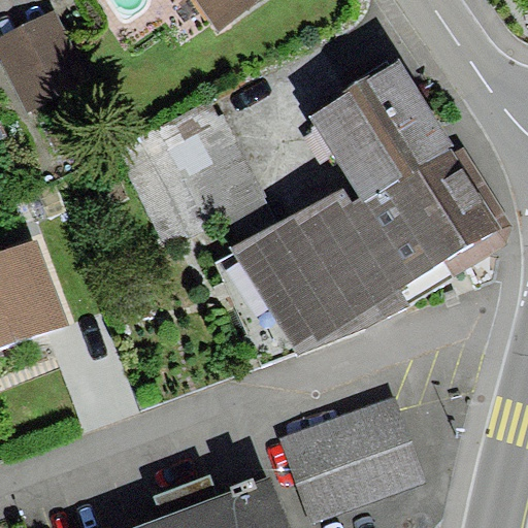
[(195,0),(217,30),(260,0),(195,0)]
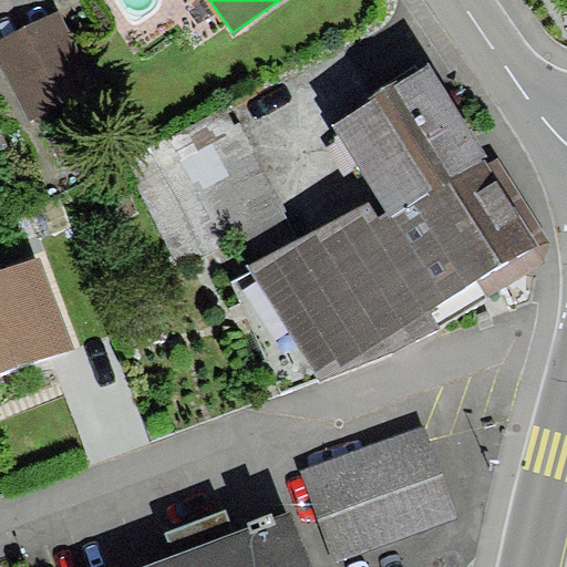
[(61,11),(0,41),(0,58),(32,122),(100,89),(61,11)]
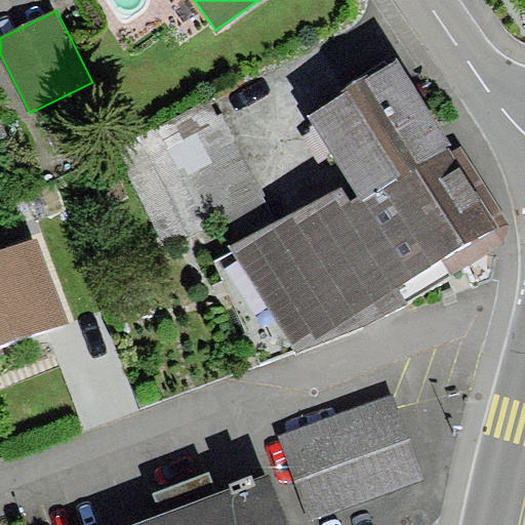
[(453,148),(398,58),(307,116),(358,198),(350,202),(342,189),(227,243),(235,254),(216,261),(261,365),(295,351),(297,355),(362,327),(452,277),(450,274),(502,242),(509,224),(462,149),(453,155),(450,150),(453,148)]
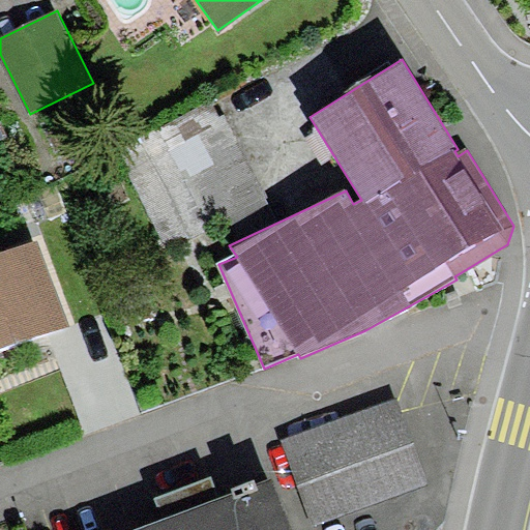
[(0,144),(9,140),(0,120),(0,144)]
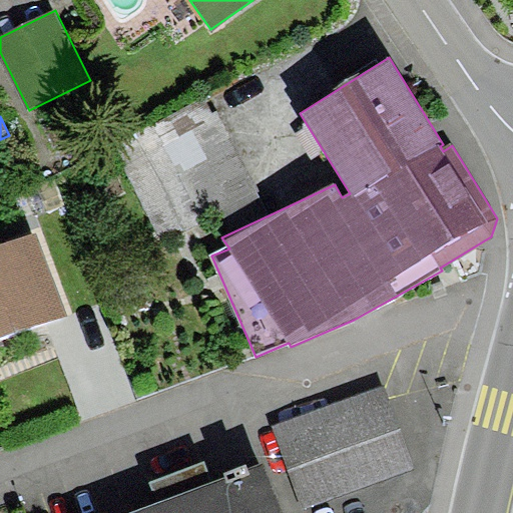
[(36,234),(0,248),(0,339),(67,314),(36,234)]
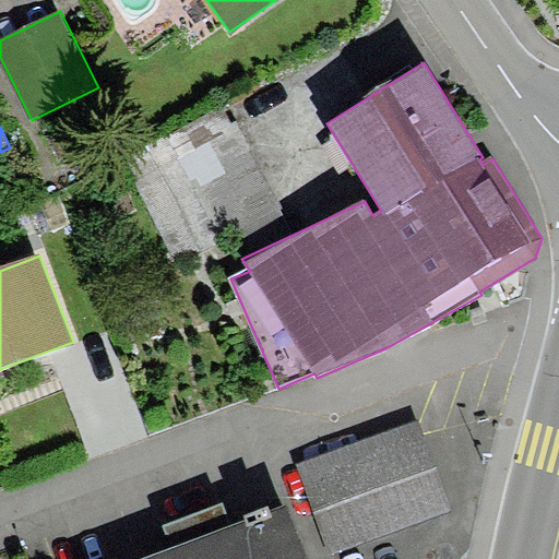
[(413,424),(299,464),(332,555),(444,515),(413,424)]
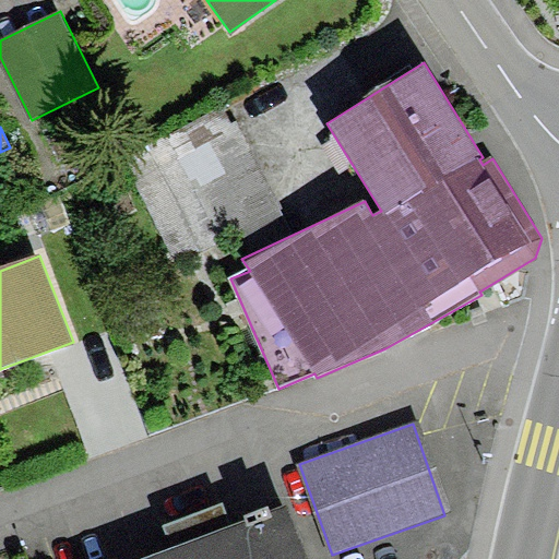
[(305,558),(284,503),(139,558),(305,558)]
